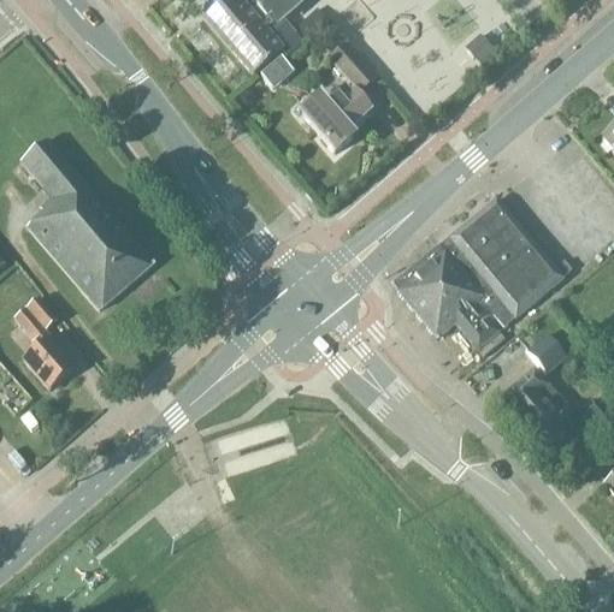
[(220,0),(201,18),(251,76),(276,52),(277,51),(282,57),(297,42),(287,30),(277,19),(299,0),(220,0)]
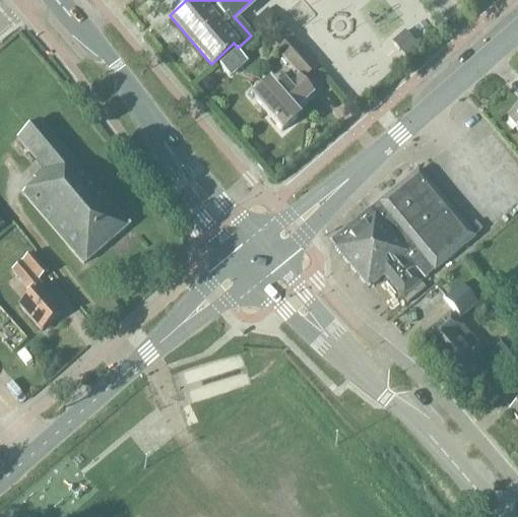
[(263,7),(242,25),(251,36),(272,17),(263,7)]
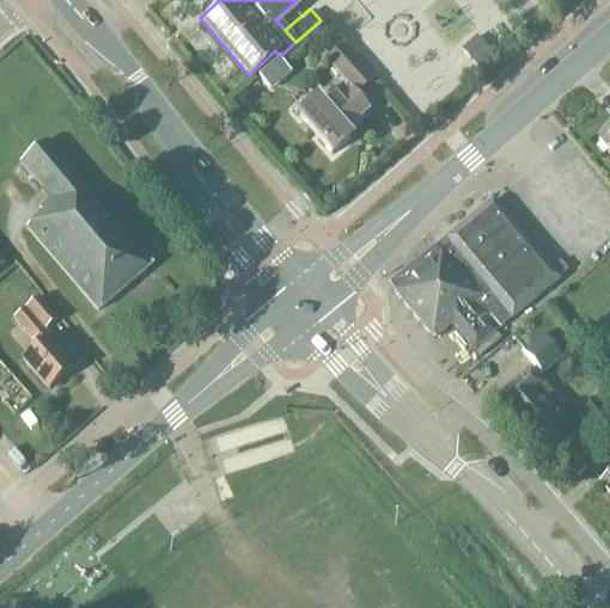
[(459,48),(476,67),(476,68),(492,54),(475,35),(459,48)]
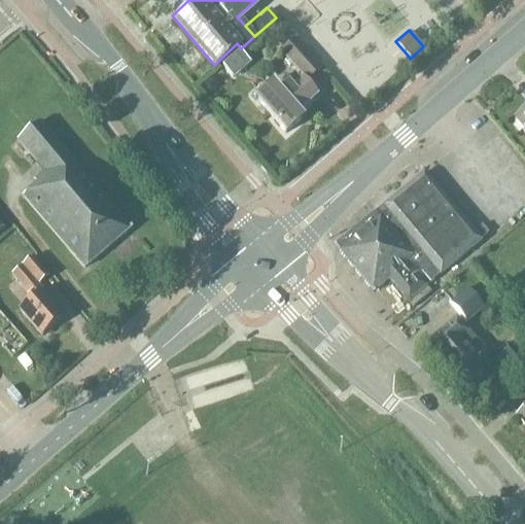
[(293,39),(280,51),(305,79),(318,67),(293,39)]
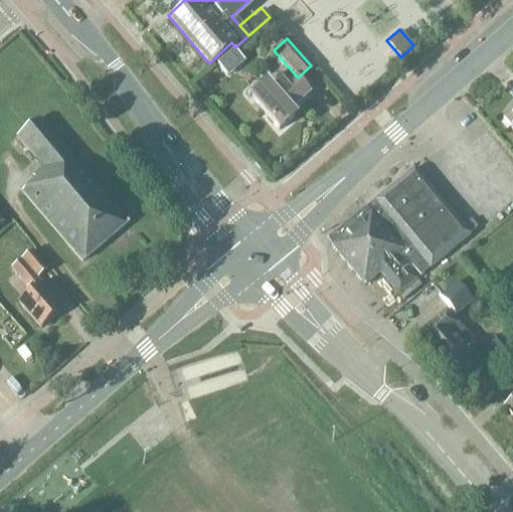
[(249,96),(273,123),(278,129),(293,116),(287,109),(305,93),(285,70),(275,79),(278,82),(269,90),(263,82),(249,96)]
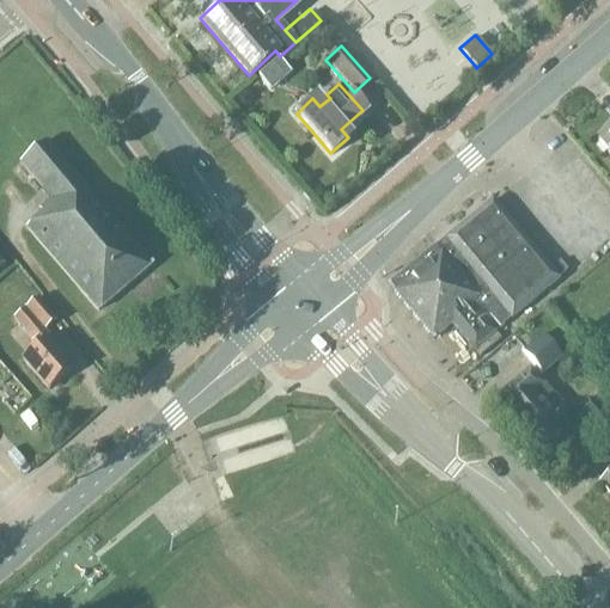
[(609,123),(593,139),(609,157),(609,123)]
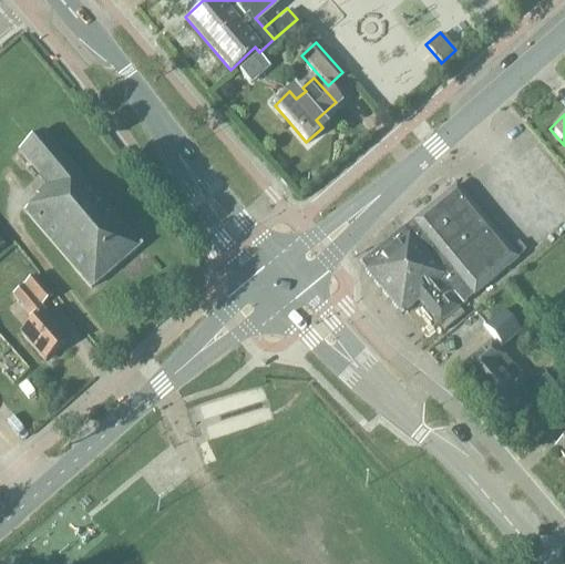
[(139,244),(40,129),(17,150),(18,151),(45,183),(34,193),(38,196),(23,208),(89,286),(139,244)]
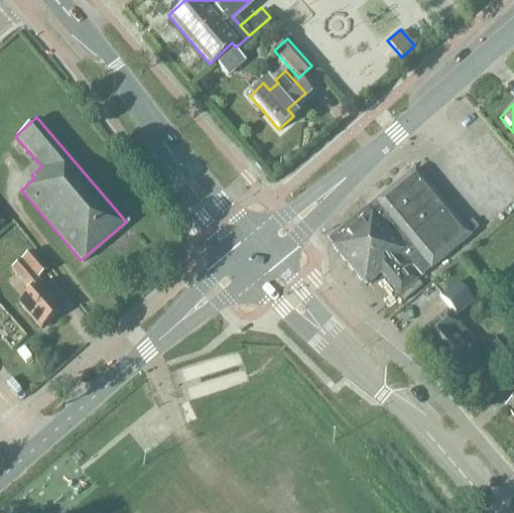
[(352,217),(326,239),(362,283),(377,271),(396,294),(401,300),(419,284),(414,278),(402,264),(411,256),(404,248),(409,244),(428,266),(442,255),(465,236),(468,234),(451,213),(432,191),(416,173),(419,170),(416,166),(413,169),(412,167),(402,175),(377,197),(352,217)]
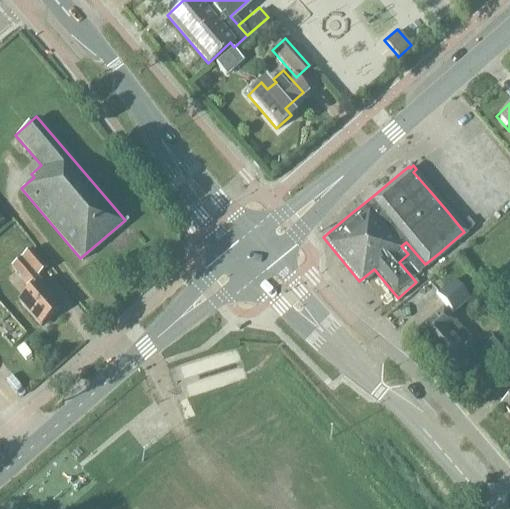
[(465,217),(457,224),(463,231),(471,224),(465,217)]
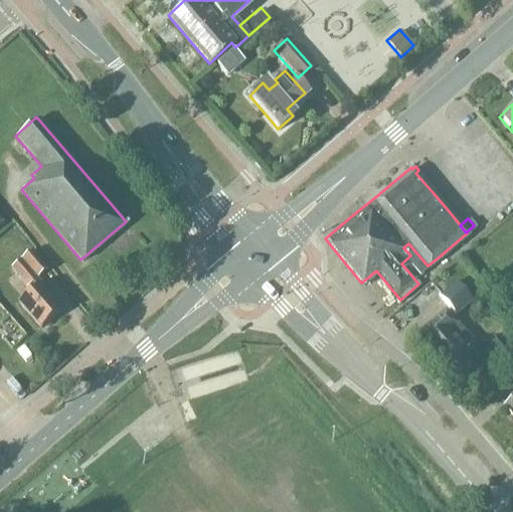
[(46,297),(49,294),(34,277),(45,268),(29,249),(10,267),(29,290),(17,301),(39,327),(58,310),(46,297)]
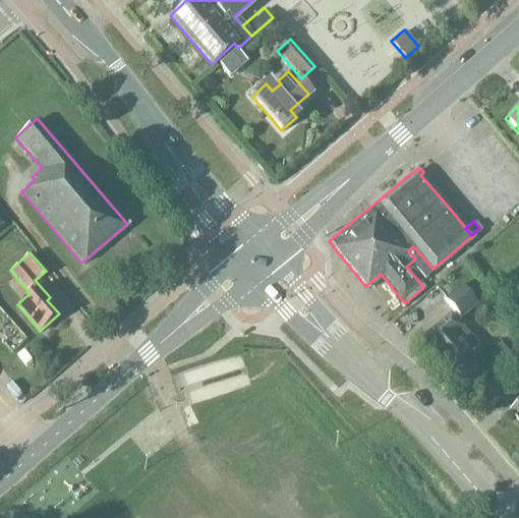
[(442,298),(452,309),(458,317),(474,302),(459,283),(442,298)]
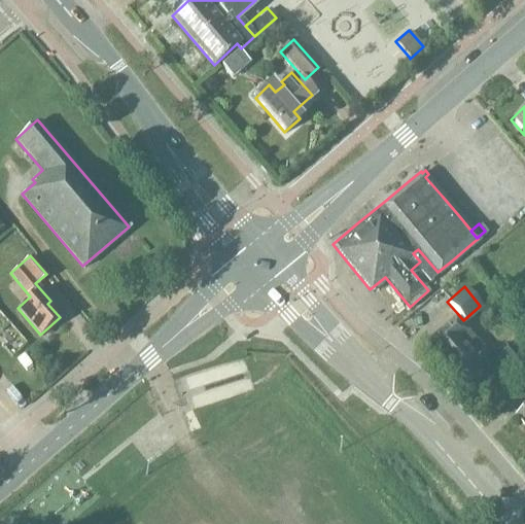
[(453,316),(424,340),(456,376),(484,352),(453,316)]
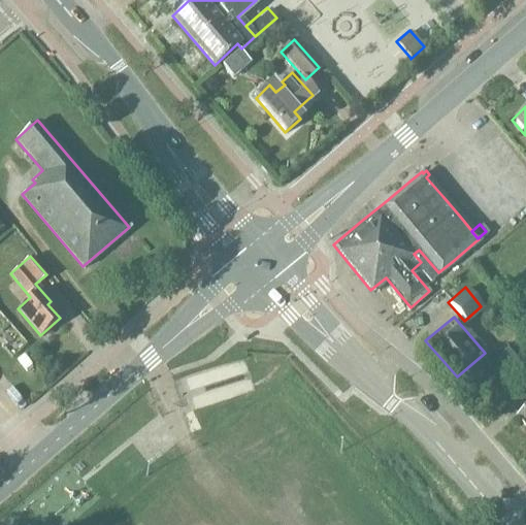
[(506,347),(496,355),(503,365),(515,357),(506,347)]
